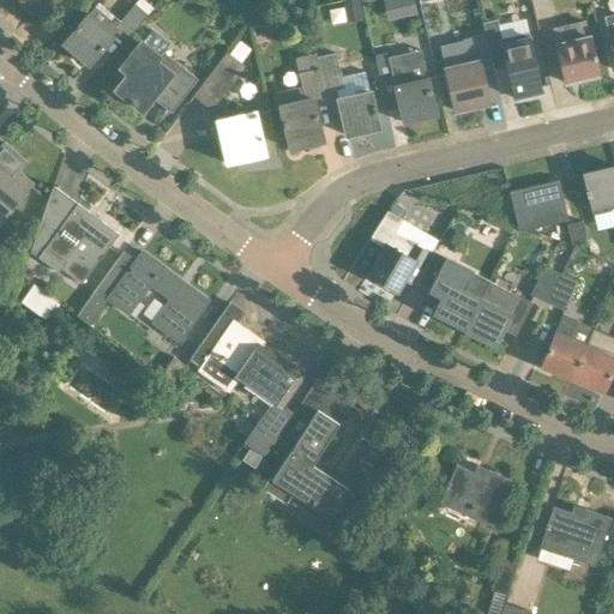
[(54,8),(61,0),(20,0),(40,17),(37,19),(38,20),(52,6),(54,8)]
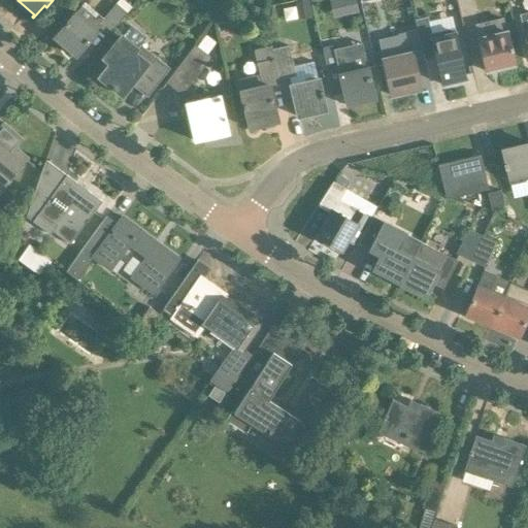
[(105,22),(99,28),(108,36),(131,8),(121,0),(119,0),(103,20),(105,22)]
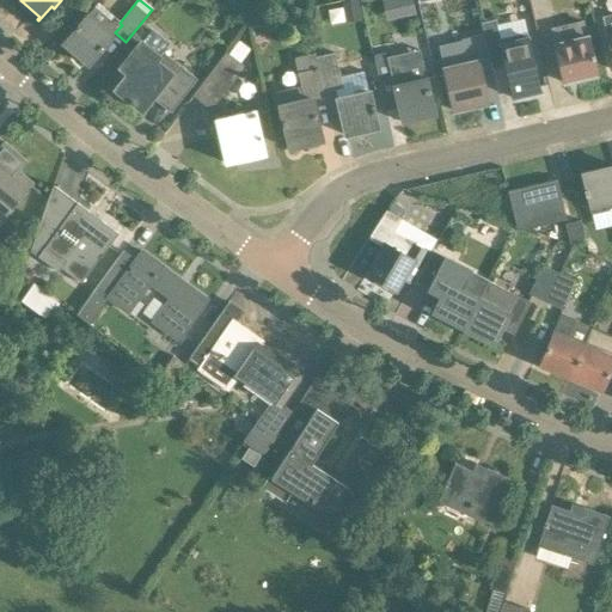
[(112,34),(115,32),(122,25),(120,23),(114,18),(110,20),(95,7),(90,12),(62,44),(87,66),(114,35),(112,34)]
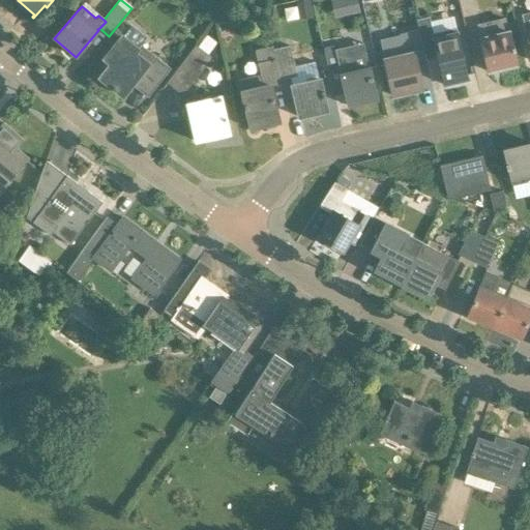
[(416,21),(418,30),(423,55),(435,53),(442,85),(446,84),(446,87),(465,83),(464,80),(467,79),(455,29),(432,35),(429,18),(416,21)]
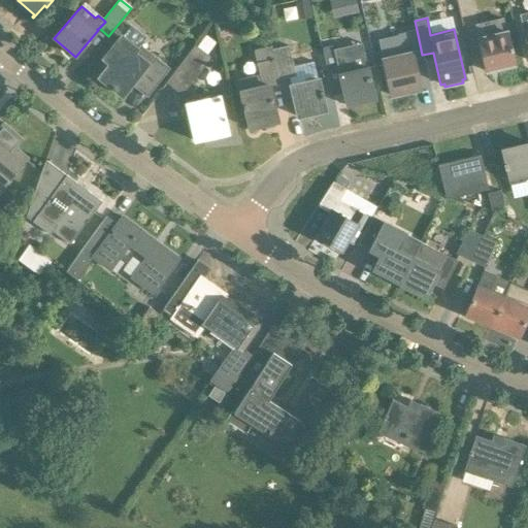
[(506,30),(503,18),(475,24),(477,37),(479,37),(487,72),(514,65),(506,30)]
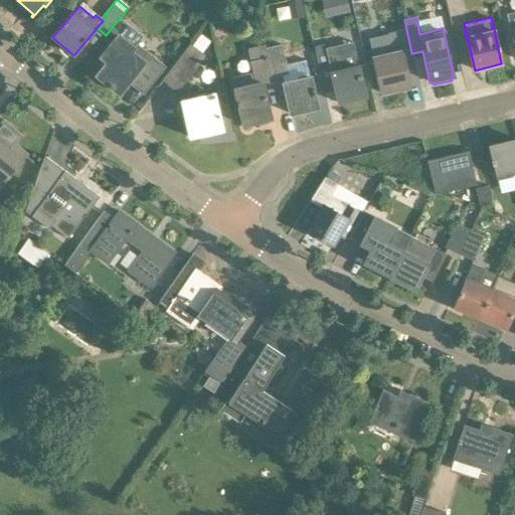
[(98,59),(105,65),(97,75),(109,86),(107,88),(111,90),(112,89),(119,95),(129,80),(144,93),(142,95),(143,96),(164,68),(137,46),(143,37),(127,23),(98,59)]
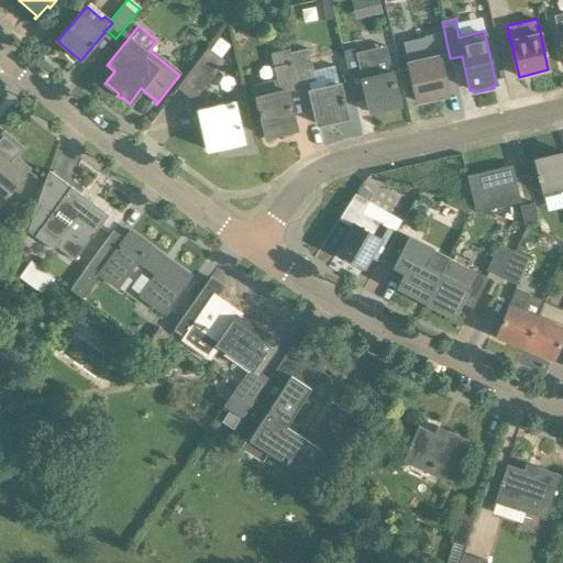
[(450,58),(444,32),(423,36),(424,37),(403,43),(407,62),(408,62),(417,101),(448,95),(440,64),(451,62),(450,58)]
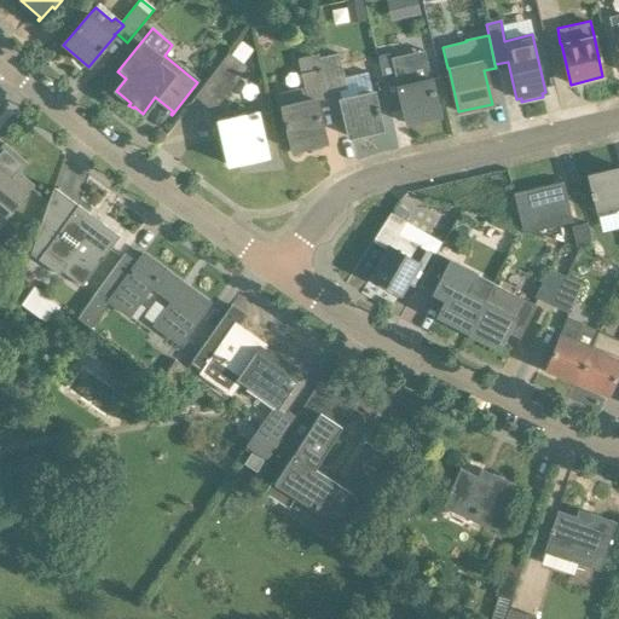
[(339,53),(318,58),(327,94),(347,90),(339,53)]
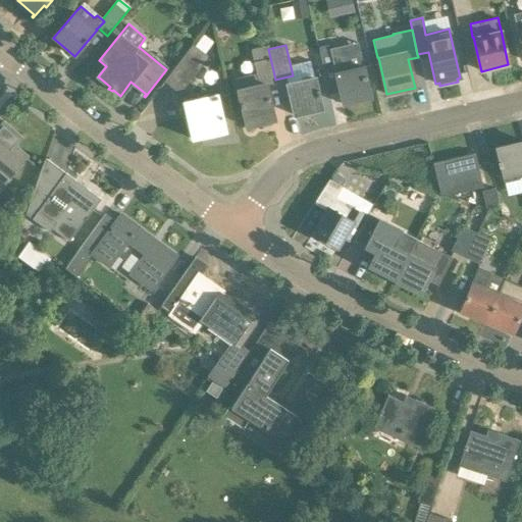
[(177,87),(202,55),(191,46),(166,79),(177,87)]
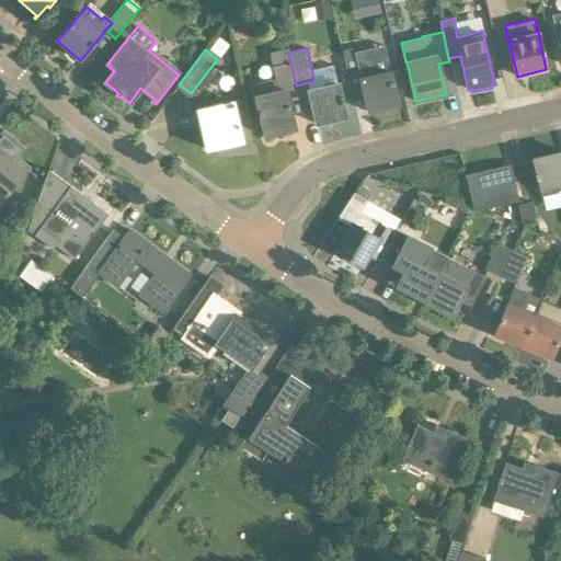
[(297,89),(296,86),(288,53),(287,49),(270,54),(275,79),(252,84),(265,138),(295,132),(286,92),(297,89)]
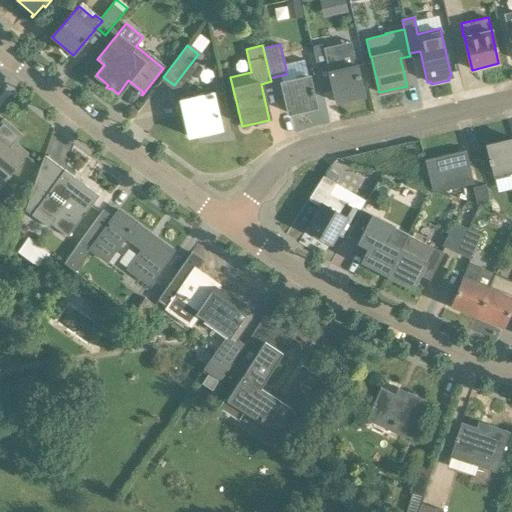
[(326,57),(324,48),(313,50),(323,94),(333,91),(336,102),(337,102),(336,100),(349,97),(349,99),(364,96),(353,51),(326,57)]
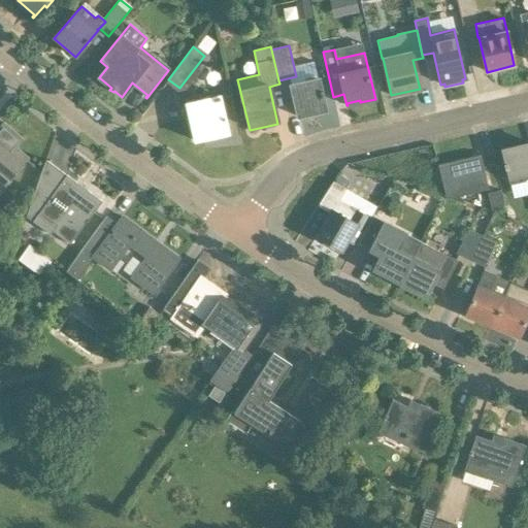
[(298,117),(325,110),(318,77),(290,84),(298,117)]
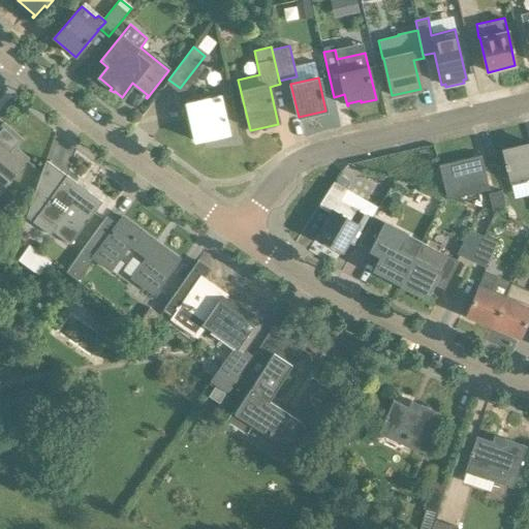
[(195,142),(227,133),(219,97),(187,104),(195,142)]
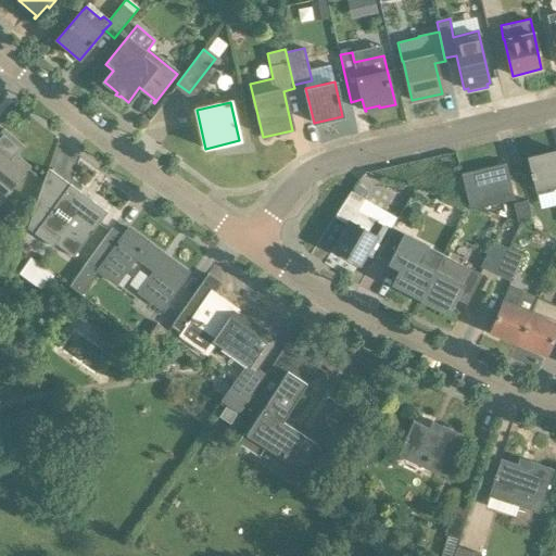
[(0,133),(0,182),(8,190),(29,165),(17,155),(25,148),(3,129),(0,133)]
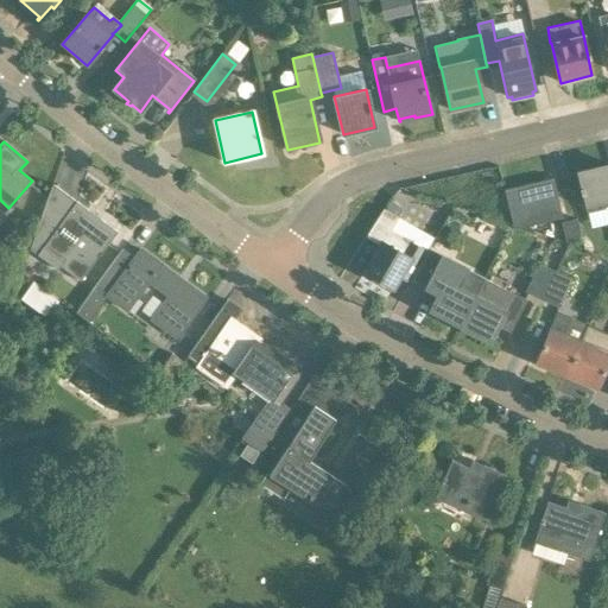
[(591,228),(607,225),(607,165),(578,173),(591,228)]
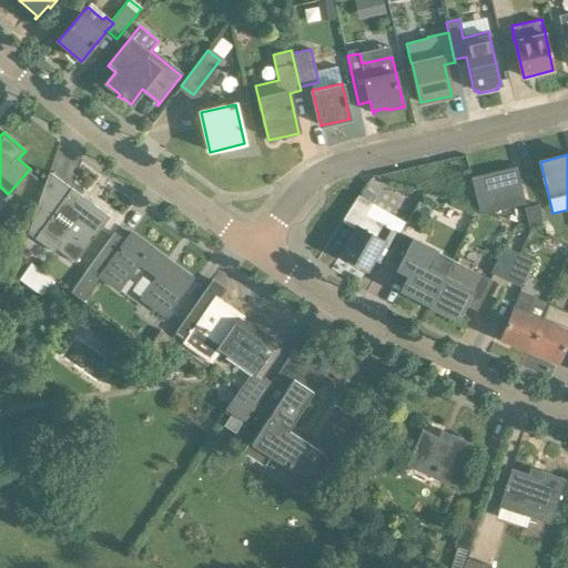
[(489,213),(526,204),(517,168),(472,178),(478,211),(489,213)]
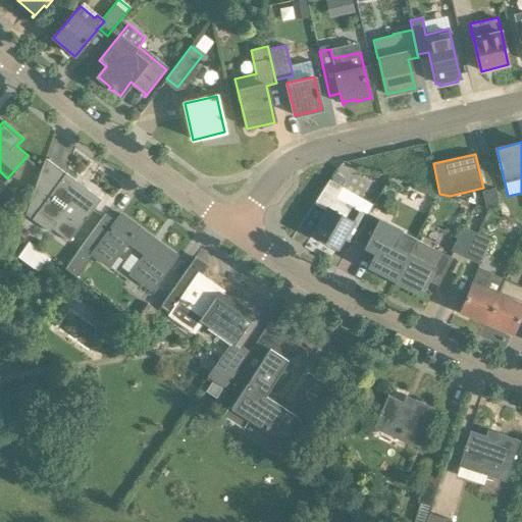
[(101,200),(65,173),(46,159),(36,185),(28,208),(36,214),(39,211),(55,222),(51,229),(69,243),(101,200)]
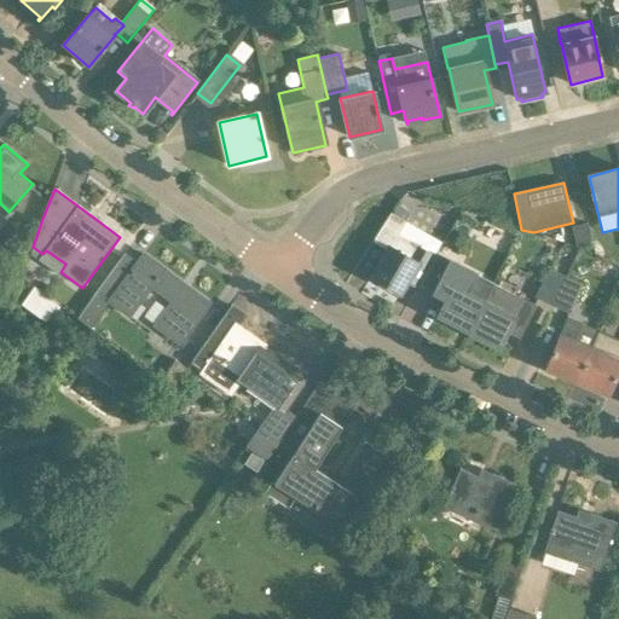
[(411,212),(397,203),(389,214),(405,223),(411,212)]
